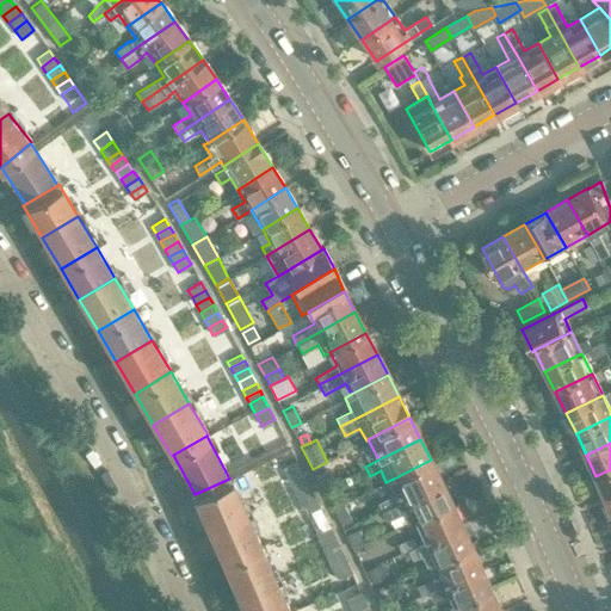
[(431,460),(394,479),(388,481),(394,494),(377,503),(382,510),(440,481),(431,460)]
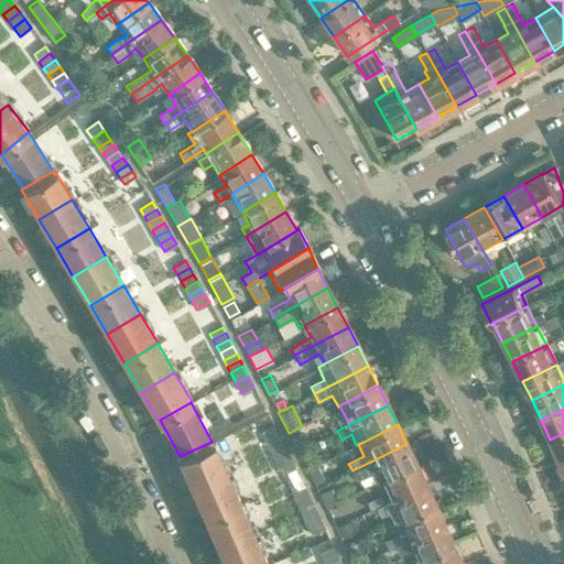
[(273,425),(260,432),(264,438),(277,433),(273,425)]
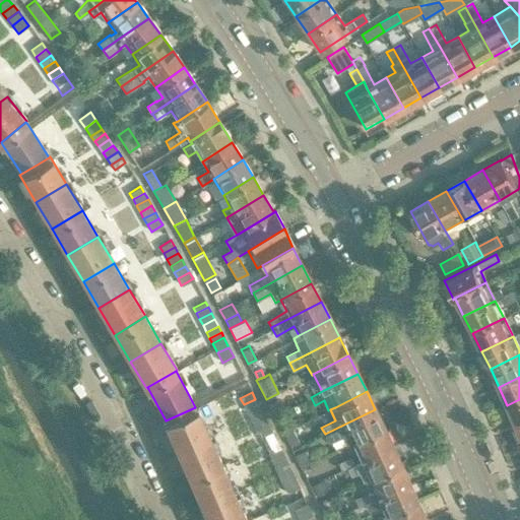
[(255,399),(244,404),(247,411),(259,405),(255,399)]
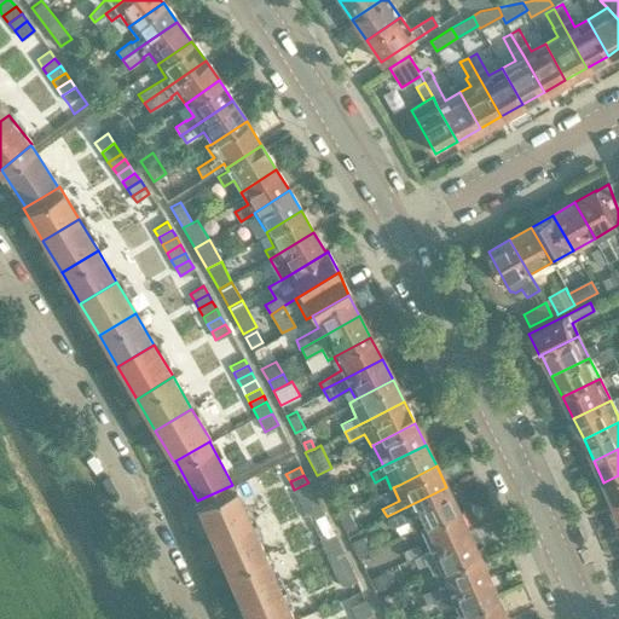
[(613,504),(618,501),(618,475),(603,482),(613,504)]
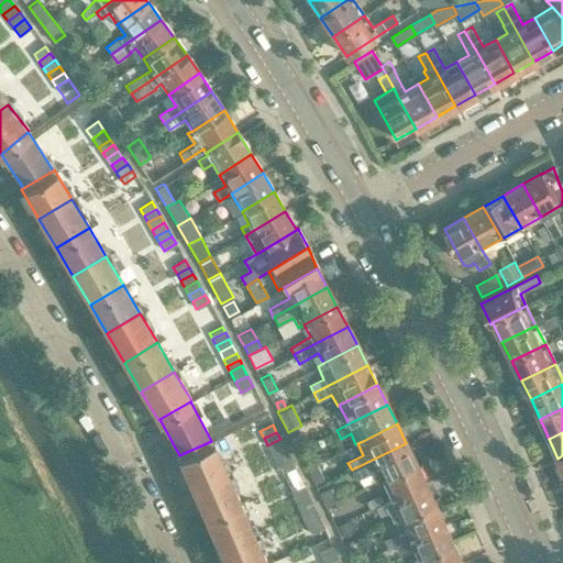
[(280,439),(267,445),(271,452),(284,445),(280,439)]
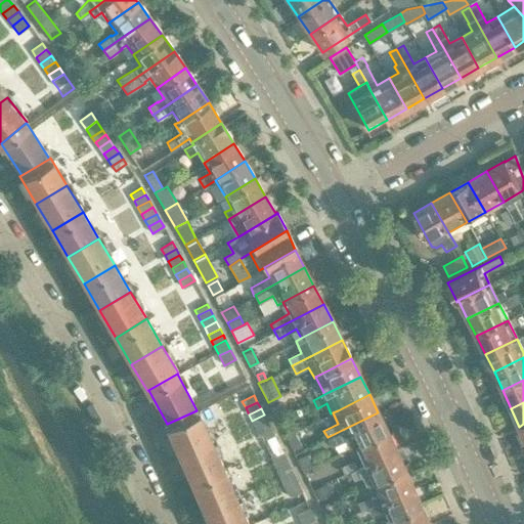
[(165,425),(178,453),(211,439),(198,410),(197,410),(167,424),(165,425)]
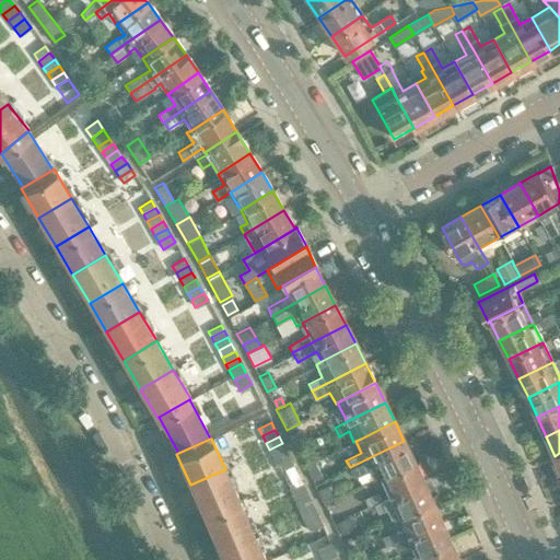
[(374,479),(380,477),(413,461),(404,441),(350,467),(354,476),(369,468),(374,479)]
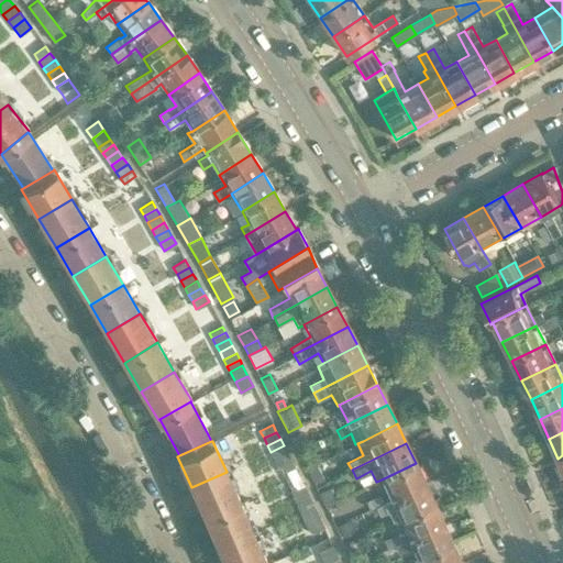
[(271,452),(275,460),(287,453),(284,445),(271,452)]
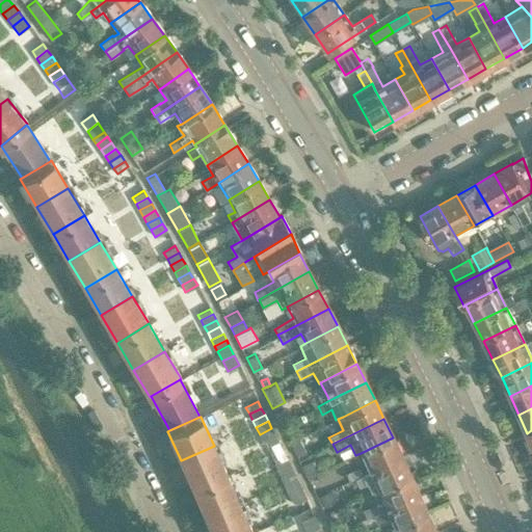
[(260,434),(263,441),(274,434),(271,428),(260,434)]
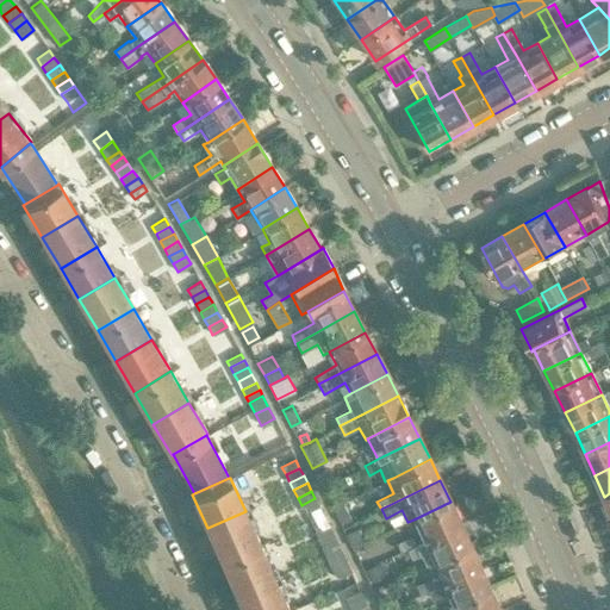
[(324,516),(315,498),(302,505),(310,522),(324,516)]
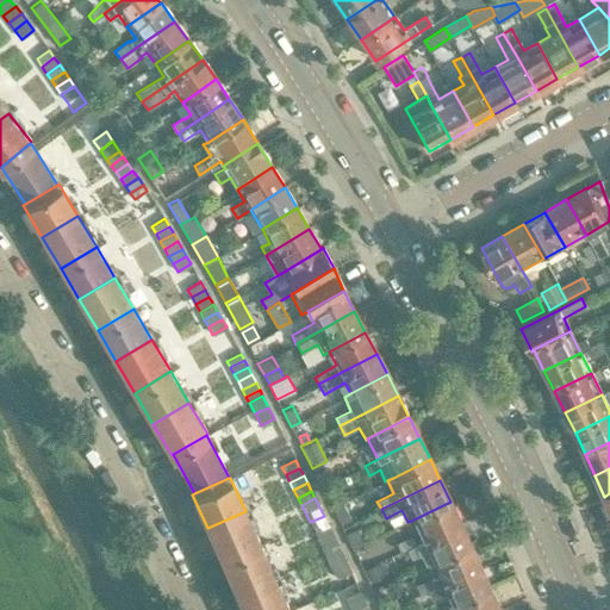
[(414,520),(423,541),(460,523),(450,502),(414,520)]
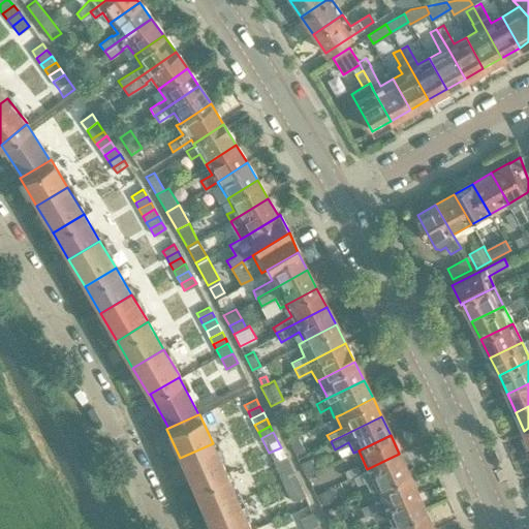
[(305,449),(298,436),(288,440),(294,455),(305,449)]
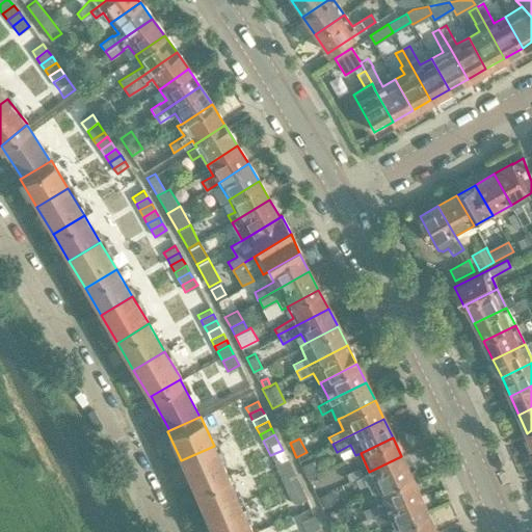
[(181,460),(193,489),(227,475),(214,446),(181,460)]
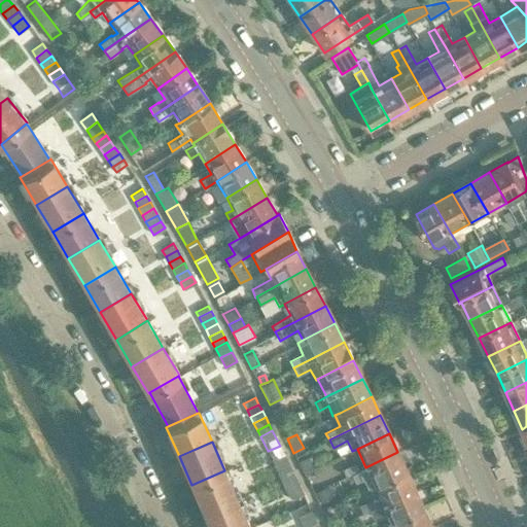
[(268,451),(275,465),(287,460),(280,446),(268,451)]
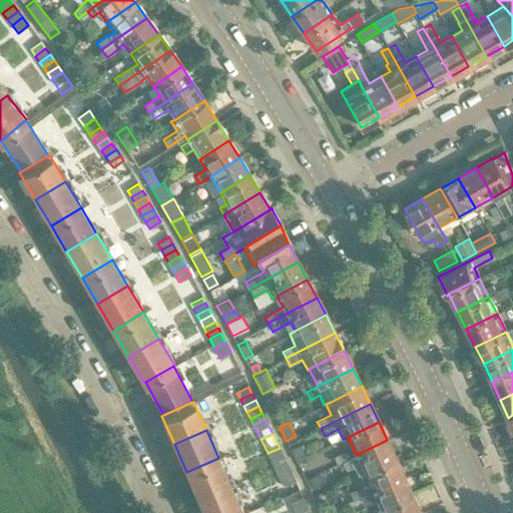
[(387,440),(356,455),(350,458),(343,461),(347,469),(354,466),(359,475),(364,473),(396,458),(387,440)]
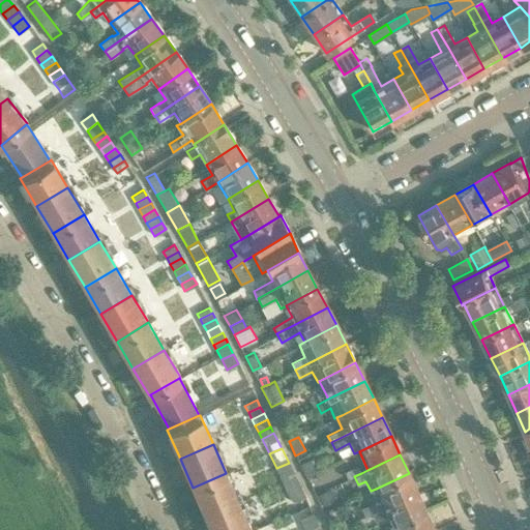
[(317,472),(310,459),(299,464),(305,477),(317,472)]
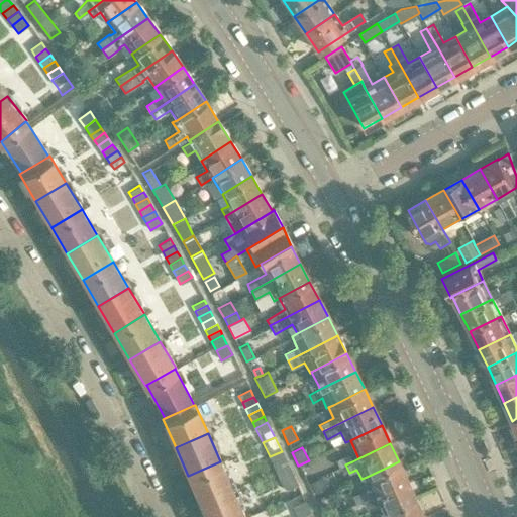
[(282,451),(270,456),(273,463),(285,457),(282,451)]
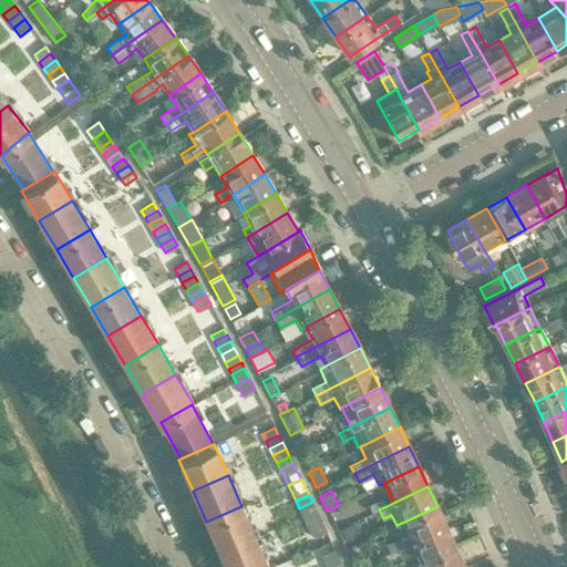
[(379,509),(387,506),(382,497),(368,503),(371,512),(379,509)]
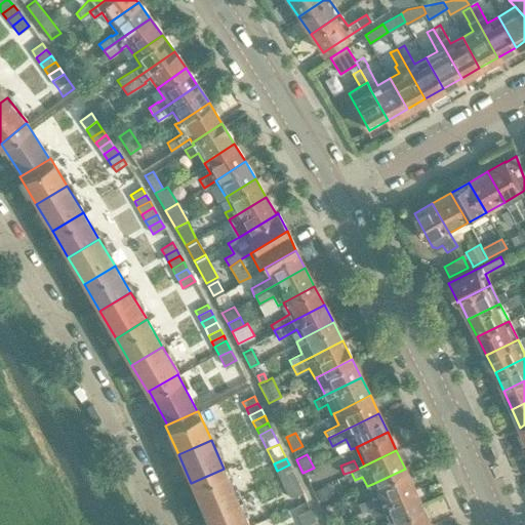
[(289,465),(277,471),(280,477),(292,472),(289,465)]
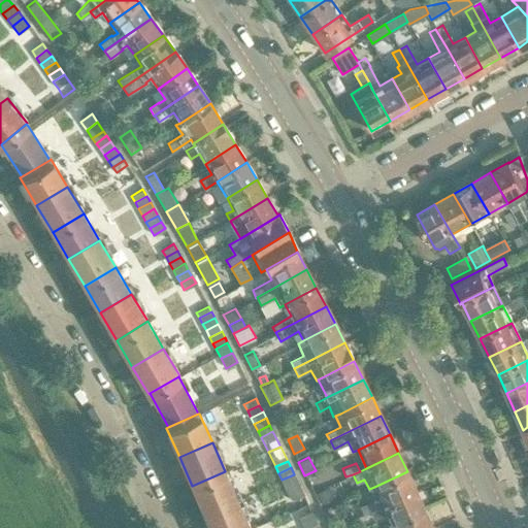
[(192,486),(204,515),(237,500),(225,471),(192,486)]
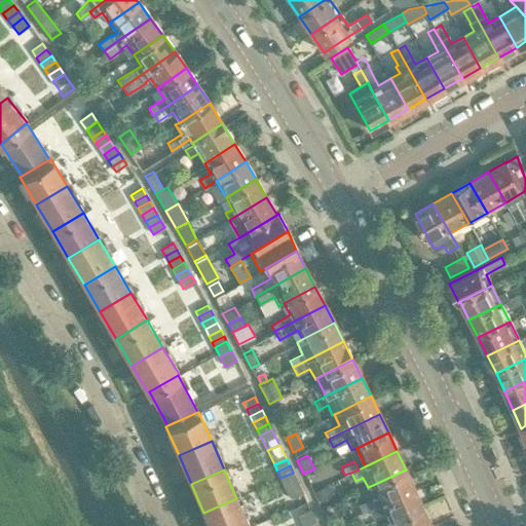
[(373,485),(381,503),(414,489),(406,470),(373,485)]
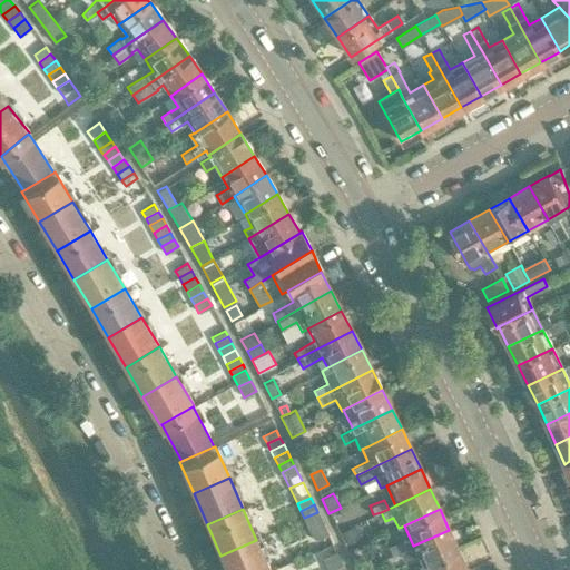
[(304,518),(307,526),(321,519),(317,512),(304,518)]
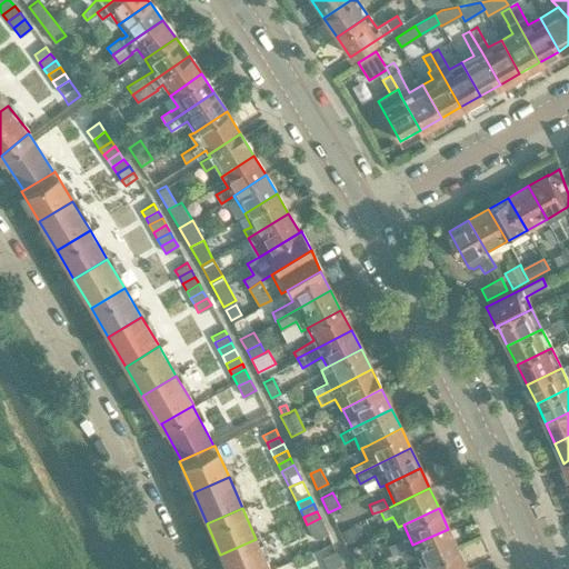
[(307,525),(310,531),(323,526),(320,518),(307,525)]
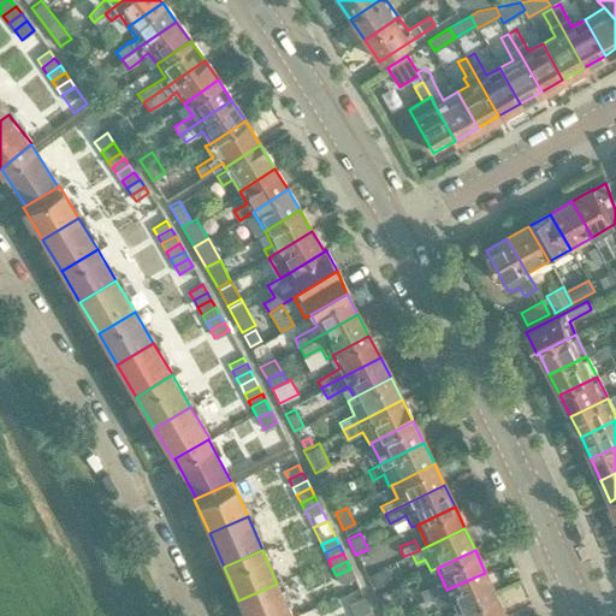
[(336,575),(341,584),(354,576),(350,569),(336,575)]
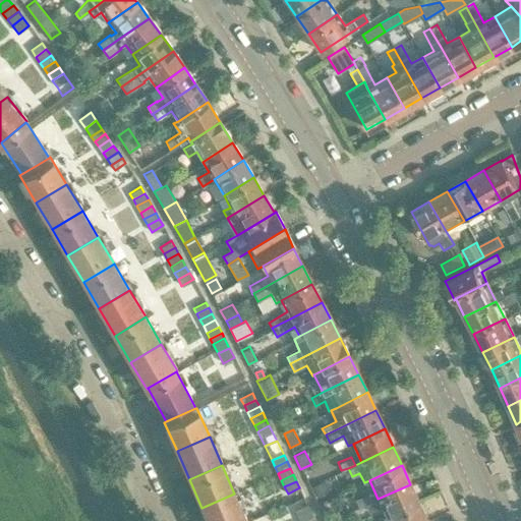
[(329,493),(324,481),(311,486),(315,499),(329,493)]
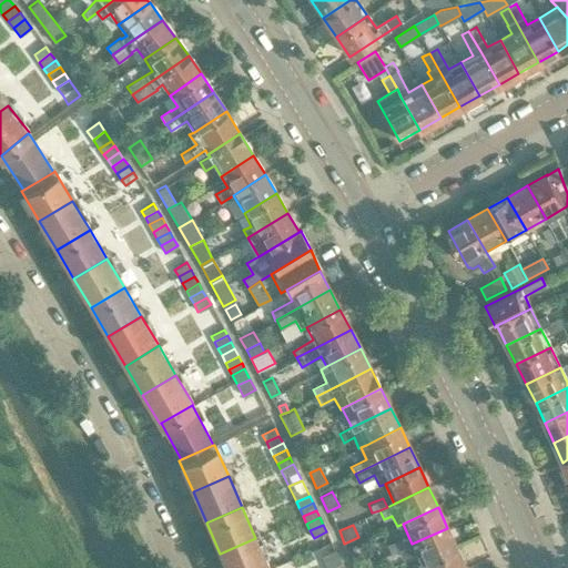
[(398,549),(402,557),(416,551),(421,564),(456,548),(447,528),(412,544),(406,546),(405,546),(398,549)]
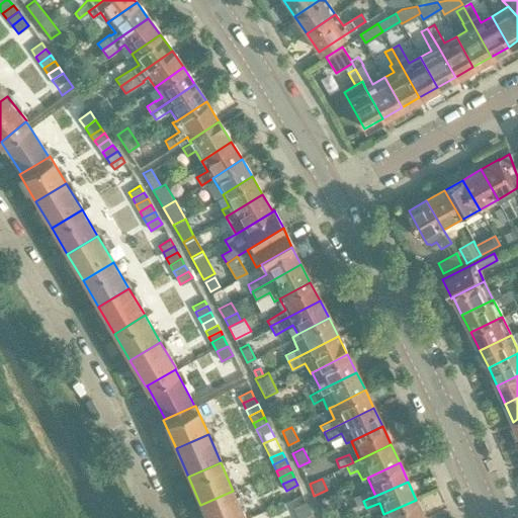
[(200,505),(206,517),(245,517),(233,491),(200,505)]
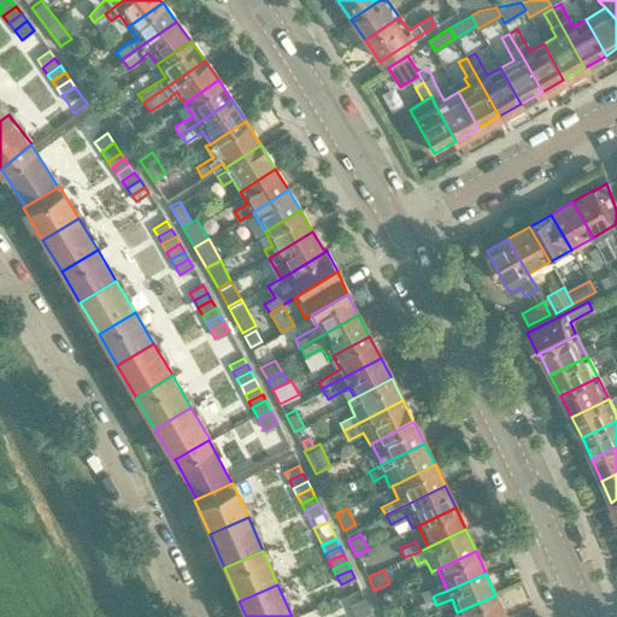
[(438,585),(422,592),(425,600),(433,597),(440,593),(441,593),(438,585)]
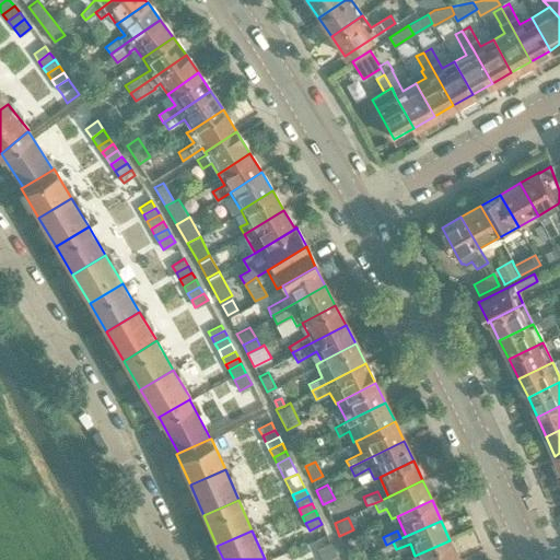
[(457,559),(450,540),(415,556),(417,559),(457,559)]
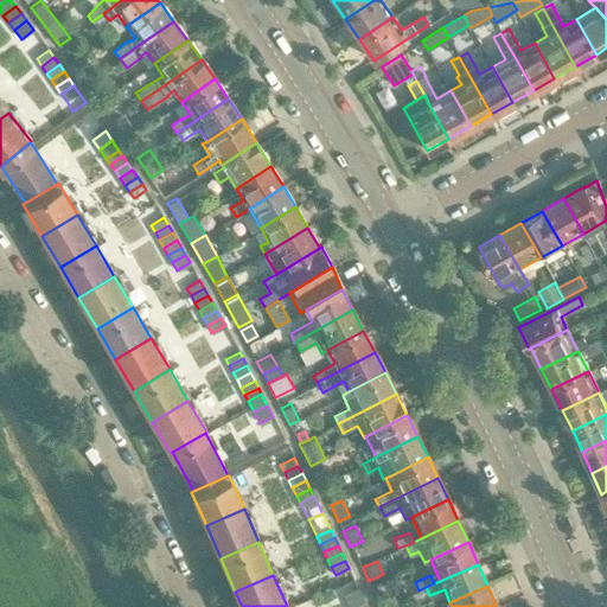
[(343,594),(347,601),(360,595),(357,587),(343,594)]
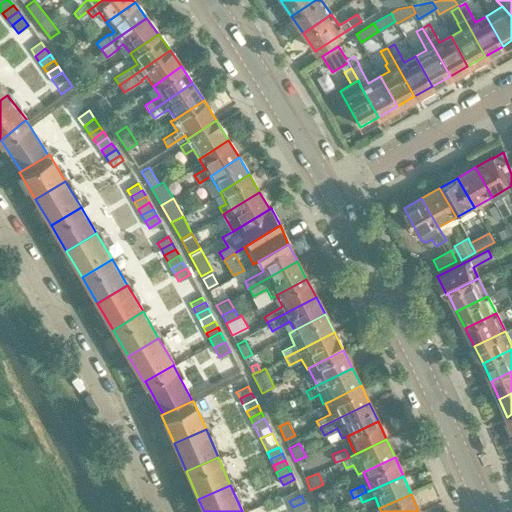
[(304,502),(293,507),(294,511),(300,511),(307,509),(304,502)]
